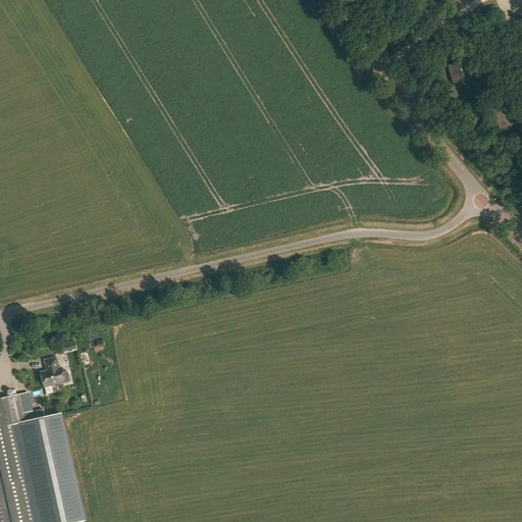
[(429,10),(434,17),(440,13),(435,6),(429,10)]
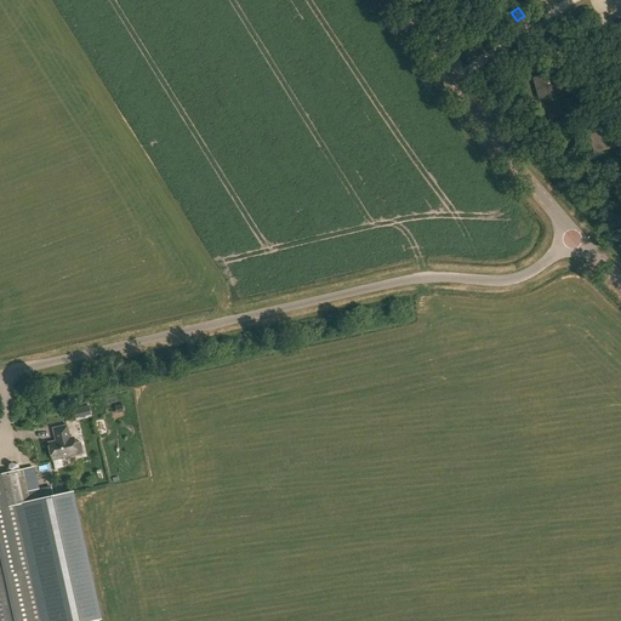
[(510,22),(506,16),(496,23),(500,28),(510,22)]
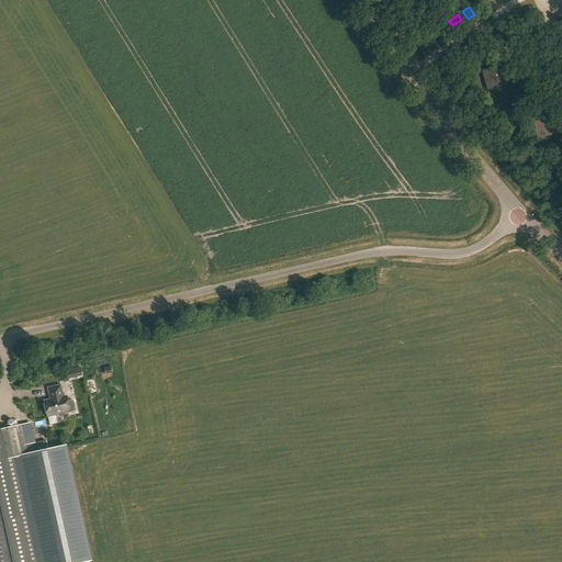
[(487,92),(505,87),(499,68),(482,72),(487,92)]
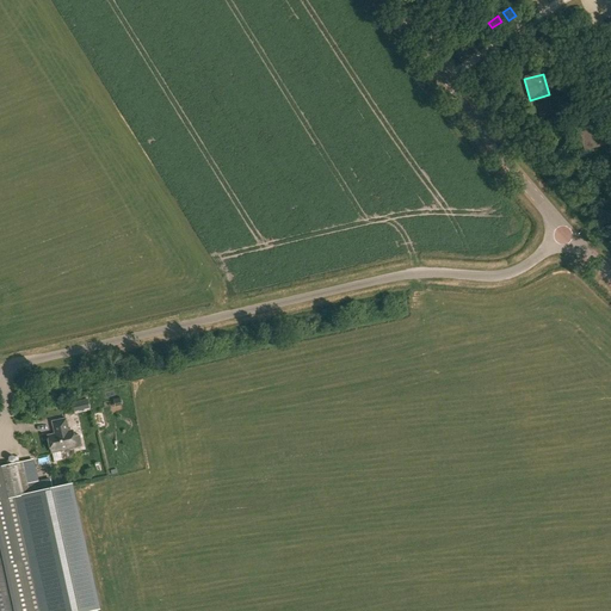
[(585,153),(604,147),(599,127),(579,133),(585,153)]
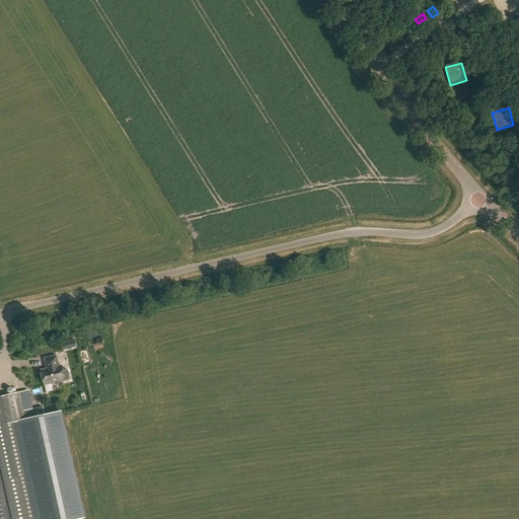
[(76,347),(74,340),(61,343),(63,351),(76,347)]
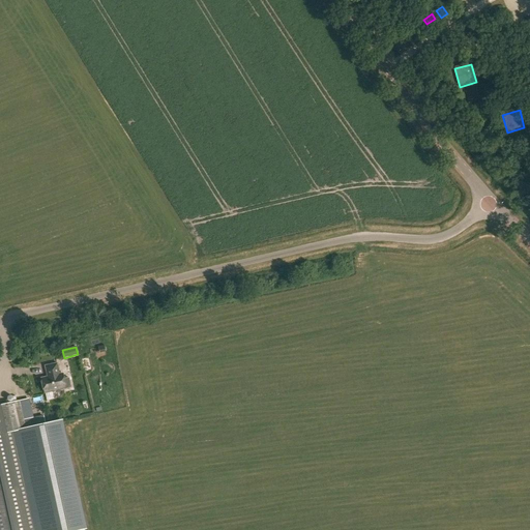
[(48,377),(41,378),(45,393),(66,388),(71,387),(69,378),(64,379),(63,374),(60,374),(57,363),(46,365),(48,377)]
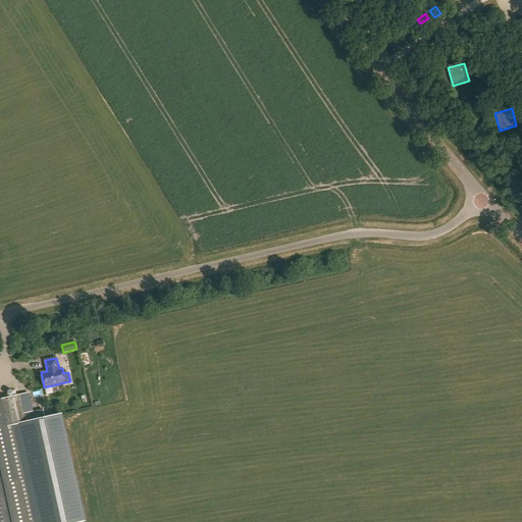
[(18,395),(0,399),(0,521),(82,521),(86,521),(61,414),(44,418),(43,411),(23,415),(18,395)]
